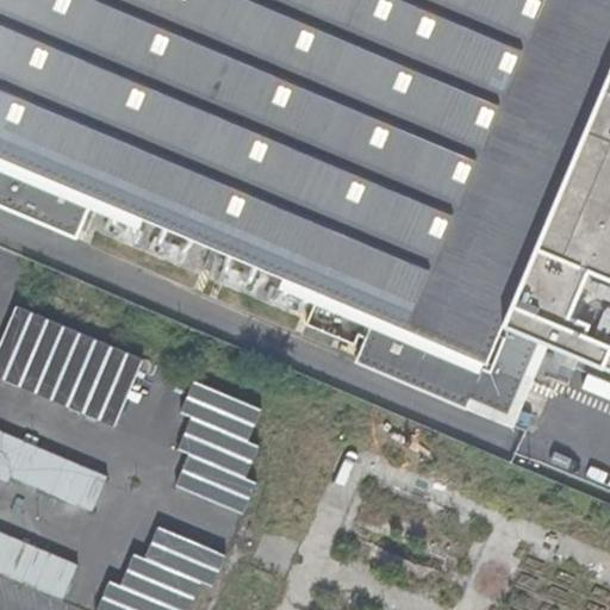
[(609,0),(0,0),(0,207),(1,204),(6,191),(0,181),(0,157),(45,178),(374,316),(524,380),(609,176),(609,92),(602,88),(609,68),(609,0)]
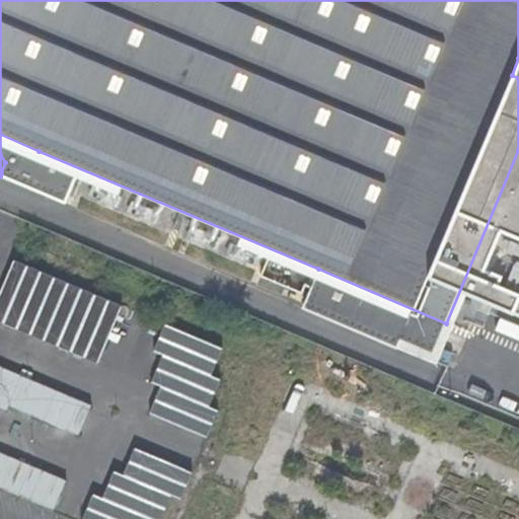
[(0,154),(5,162),(1,173),(25,183),(39,151),(0,134),(0,154)]
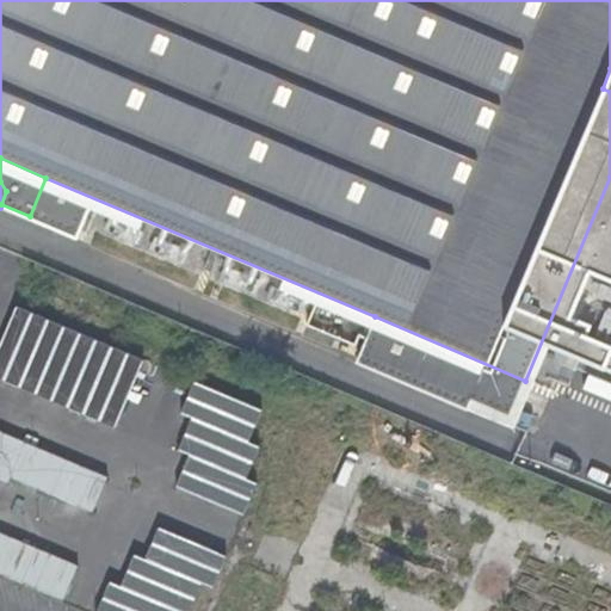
[(14,307),(0,339),(0,380),(112,429),(141,360),(14,307)]
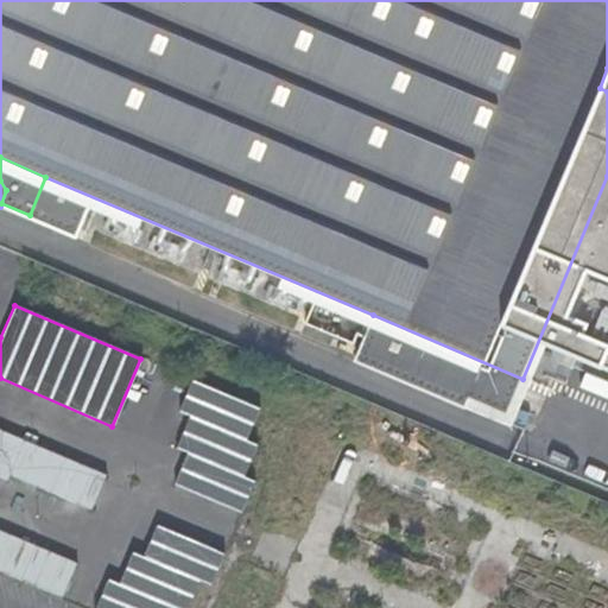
[(523,379),(373,315),(363,337),(513,400),(523,379)]
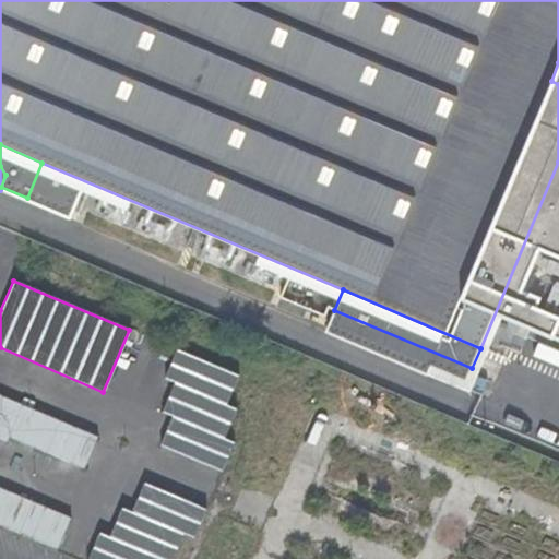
[(181,352),(168,381),(174,383),(161,413),(168,416),(155,444),(217,472),(229,442),(224,439),(237,409),(230,407),(244,378),(181,352)]
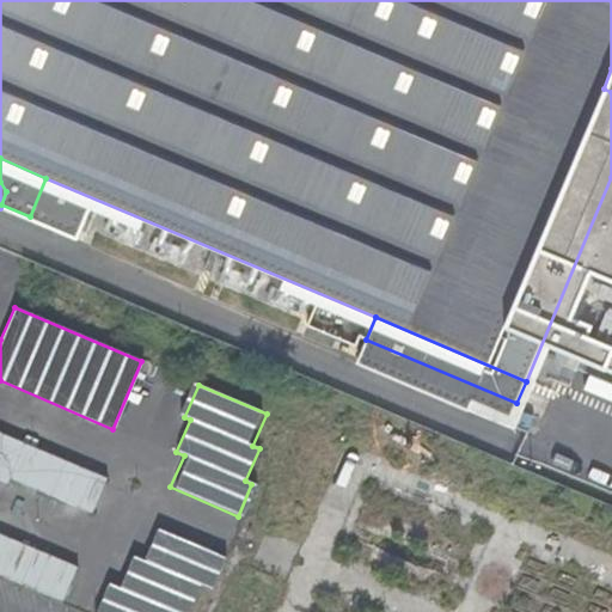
[(0,436),(0,484),(5,487),(7,481),(89,515),(104,481),(0,436)]
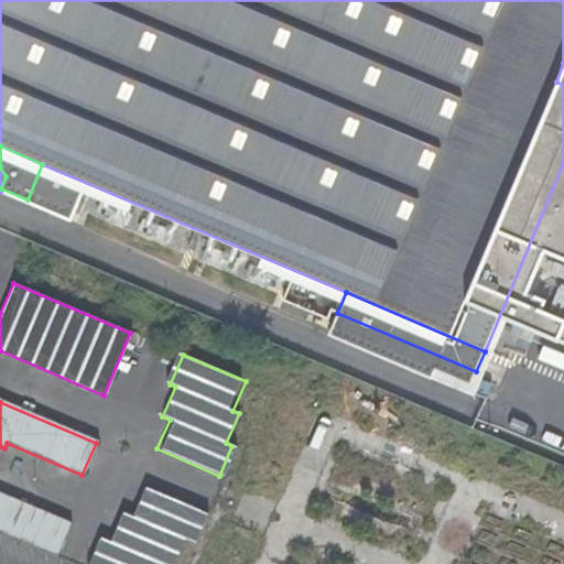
[(141,486),(129,516),(122,512),(109,542),(102,540),(91,563),(173,563),(184,540),(190,542),(203,512),(141,486)]
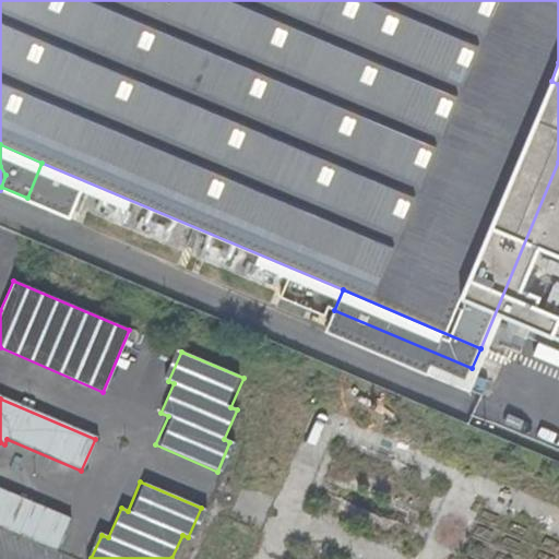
[(0,491),(0,527),(56,551),(69,521),(0,491)]
